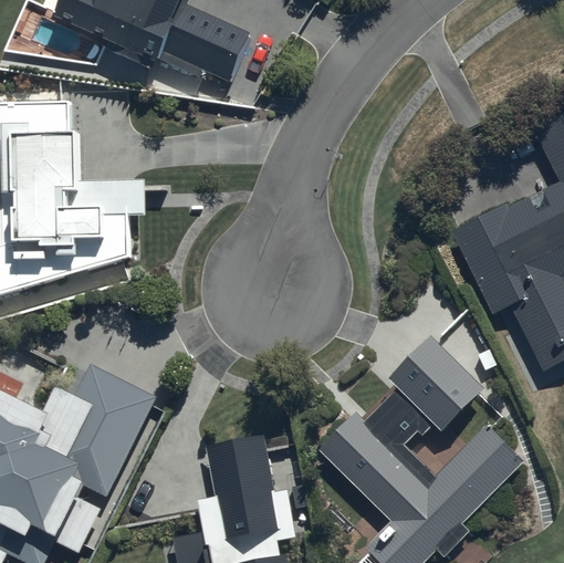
[(61,0),(53,16),(158,64),(162,56),(202,75),(206,70),(227,80),(250,31),(186,1),(186,0),(61,0)]
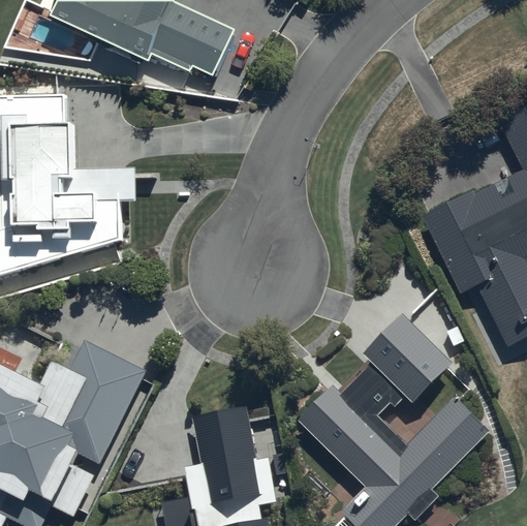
[(117,200),(135,199),(135,166),(73,171),(70,123),(65,123),(63,93),(0,97),(0,273),(119,242),(117,200)]
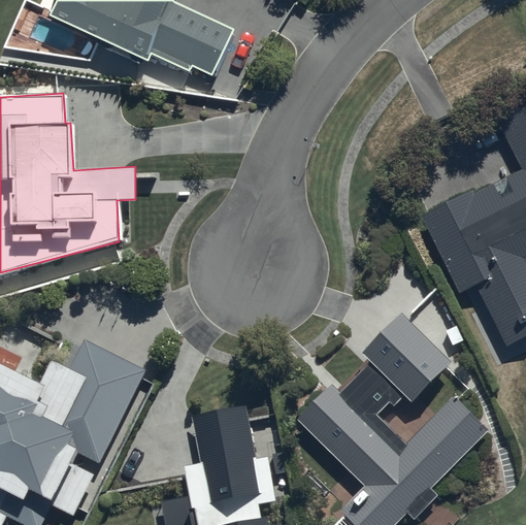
[(525,103),(495,118),(520,168),(469,193),(467,190),(421,212),(441,257),(436,260),(444,274),(449,271),(458,291),(474,284),(504,346),(525,334),(525,103)]
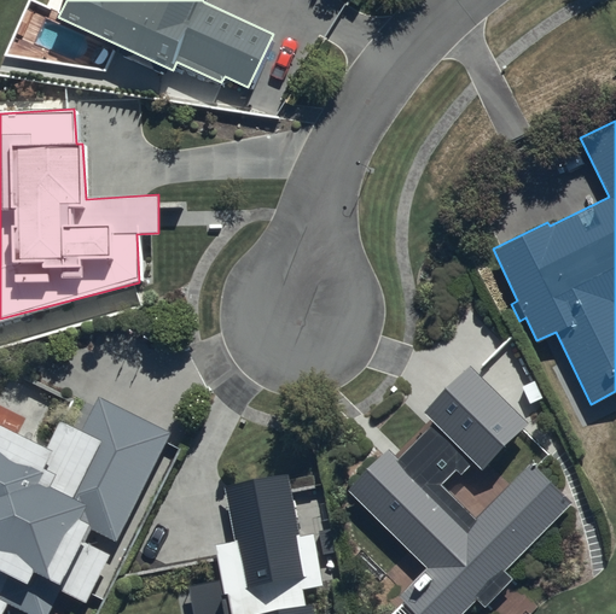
[(528,424),(468,367),(422,411),(433,421),(396,457),(387,449),(347,489),(426,568),(400,596),(405,601),(390,613),(462,613),(477,600),(483,606),(511,578),(503,569),(571,501),(532,461),(476,518),(441,484),(455,468),(460,473),(472,461),(482,471),(528,424)]
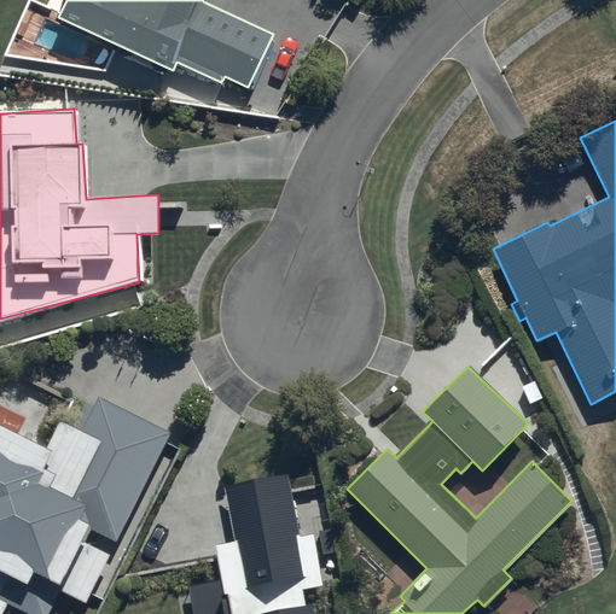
[(0,613),(5,613),(11,606),(24,613),(45,613),(60,589),(82,602),(109,555),(88,543),(94,532),(114,543),(170,433),(98,395),(80,430),(60,419),(45,449),(0,426),(0,613)]
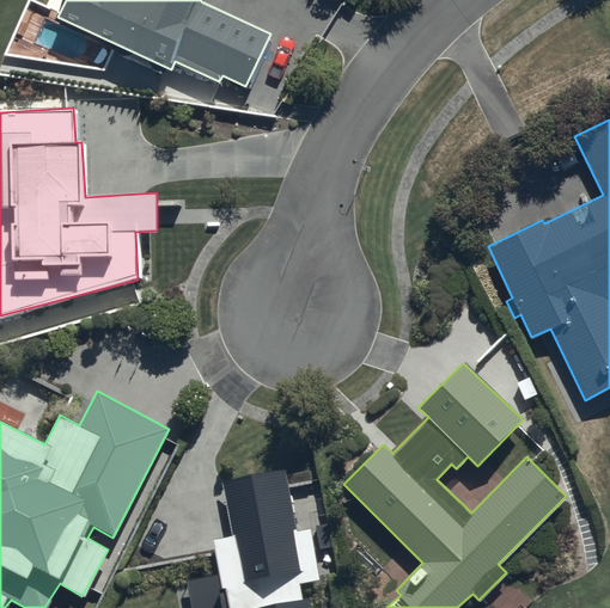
[(285,471),(225,481),(236,535),(213,540),(220,575),(187,581),(190,607),(307,607),(304,587),(321,583),(310,529),(296,532),(285,471)]
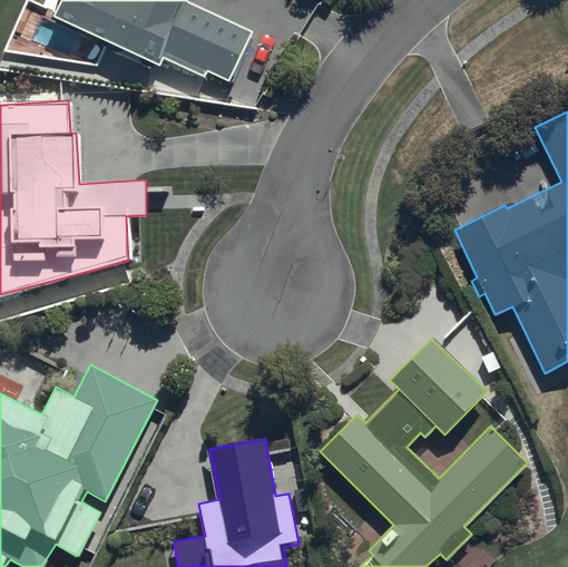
All buildings are outlined.
